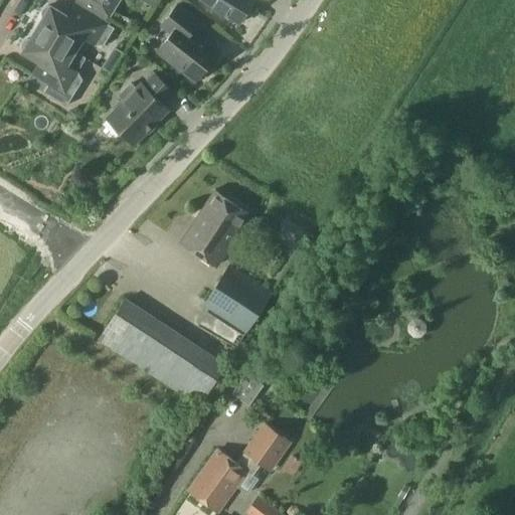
[(76,0),(110,19),(121,0),(76,0)]
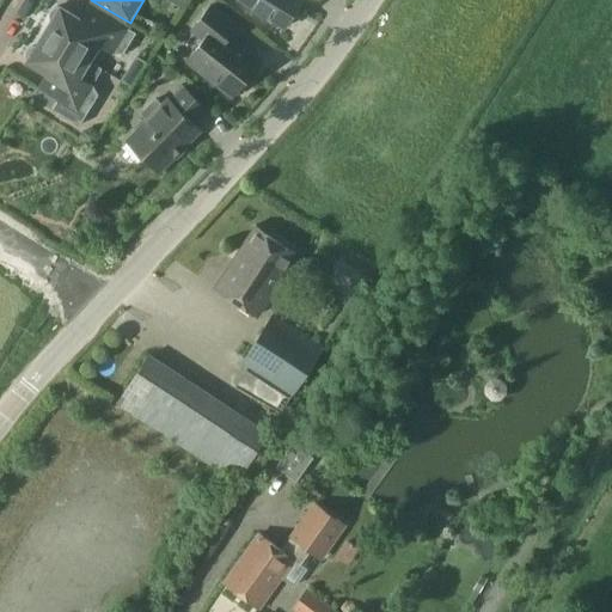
[(287,31),(305,2),(300,0),(242,0),(242,2),(287,31)]
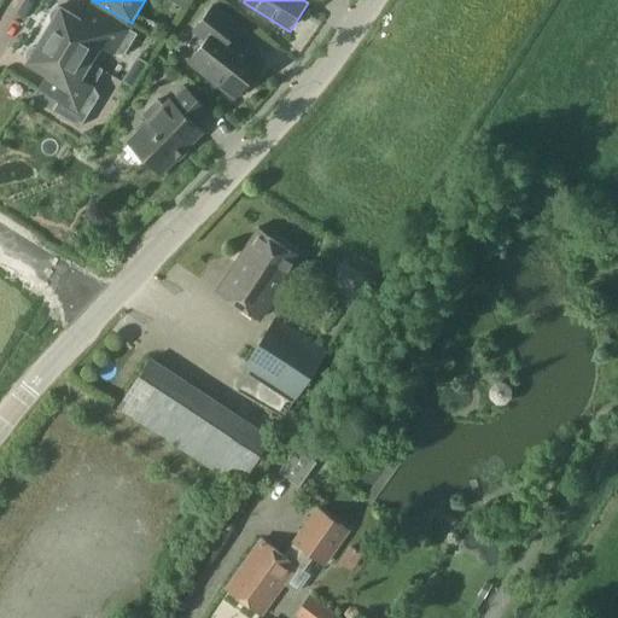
[(47,36),(92,64),(103,47),(117,57),(127,57),(140,35),(89,5),(80,19),(63,10),(62,10),(60,10),(59,10),(57,10),(56,11),(56,12),(54,13),(53,15),(53,16),(53,17),(53,18),(53,19),(53,21),(53,22),(54,24),(47,36)]
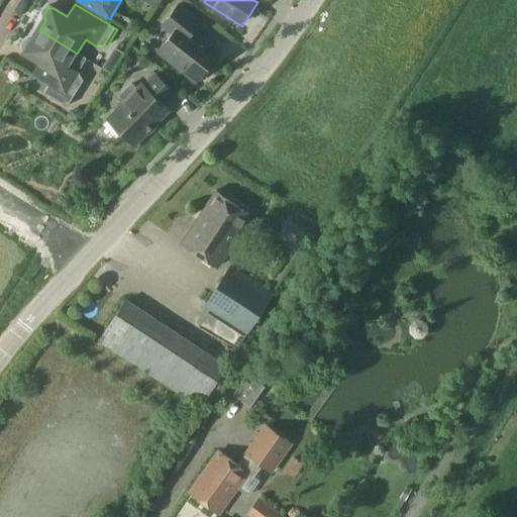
[(199,83),(221,55),(195,34),(203,24),(181,6),(165,26),(175,34),(161,54),(199,83)]
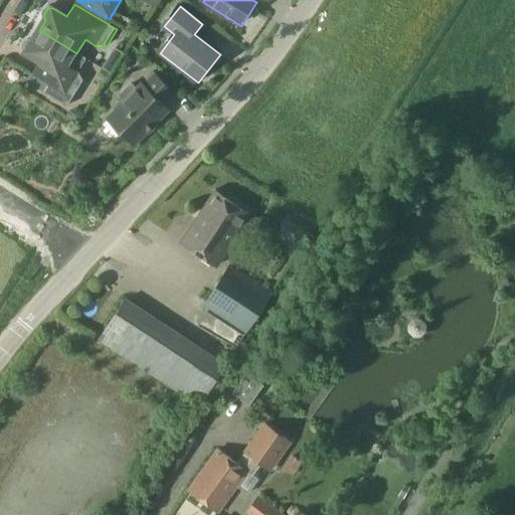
[(68,67),(76,53),(39,30),(32,41),(30,41),(29,41),(28,41),(26,42),(25,43),(24,45),(24,46),(23,48),(24,49),(24,51),(24,52),(25,53),(39,61),(32,73),(74,100),(84,81),(80,74),(68,67)]
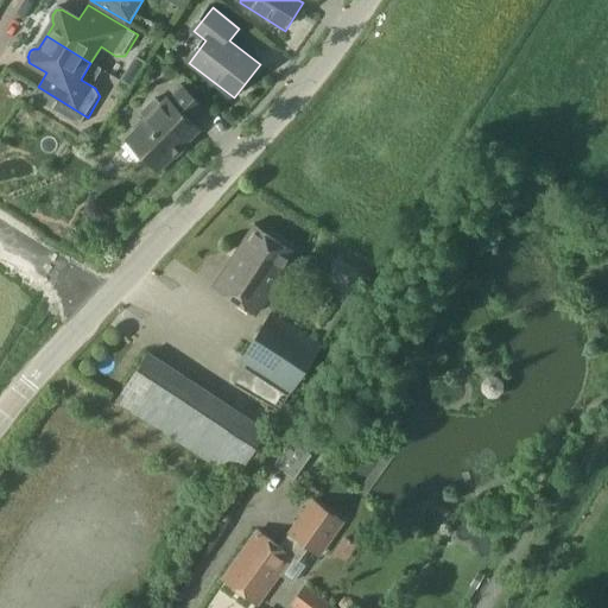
[(87,78),(105,90),(114,77),(96,64),(87,78)]
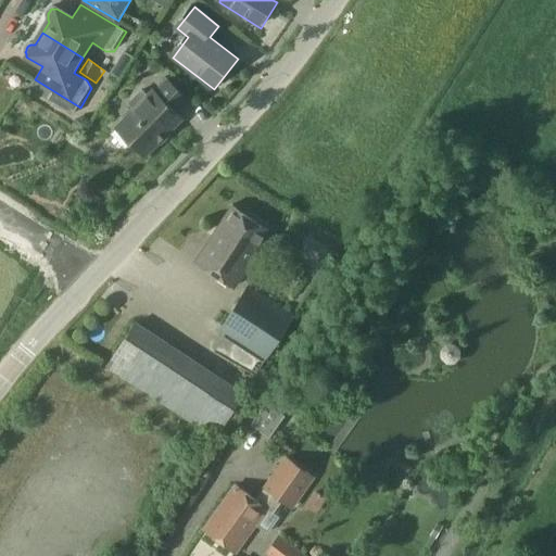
[(189,102),(168,81),(156,93),(154,92),(149,98),(143,92),(130,105),(136,111),(117,129),(147,159),(184,121),(177,114),(189,102)]
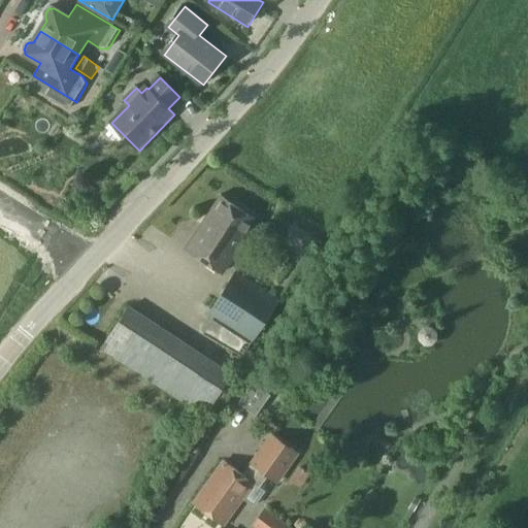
[(73,112),(69,119),(80,125),(86,116),(79,111),(73,112)]
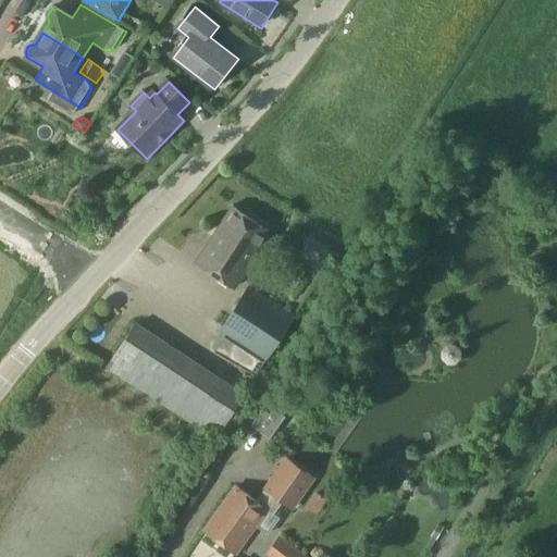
[(258,260),(267,248),(261,245),(270,231),(236,208),(198,264),(233,286),(252,257),(258,260)]
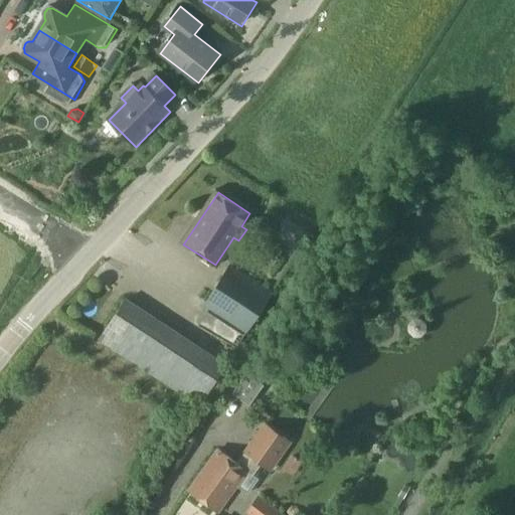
[(284,218),(274,234),(296,248),(306,232),(284,218)]
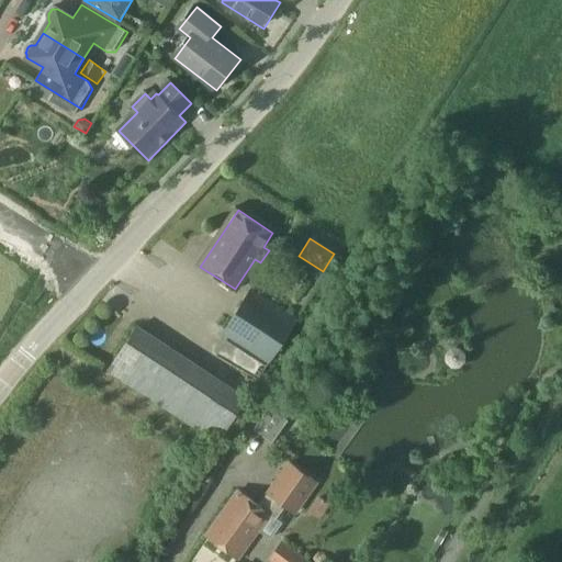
[(269,361),(295,321),(253,292),(225,333),(269,361)]
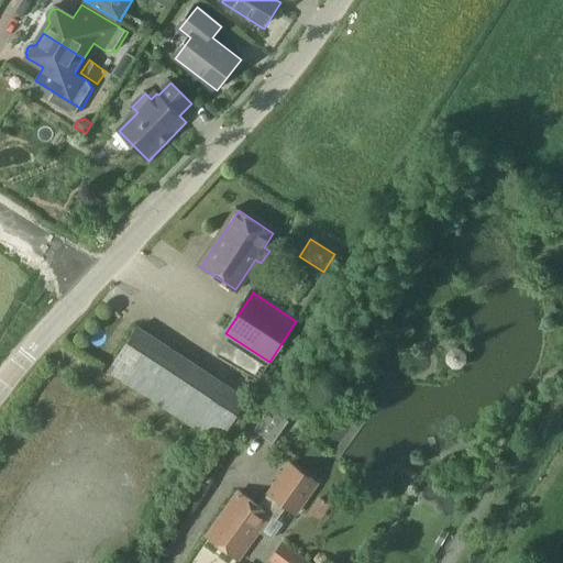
[(218,443),(247,399),(139,328),(109,372),(218,443)]
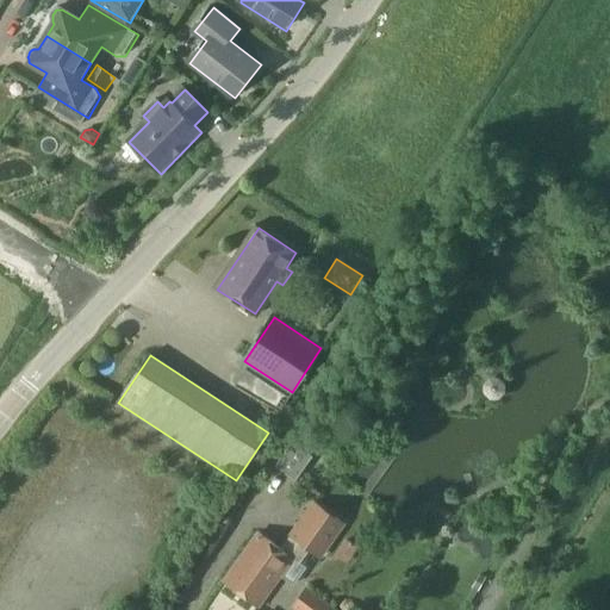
[(237,404),(236,408),(263,424),(271,414),(256,405),(251,412),(237,404)]
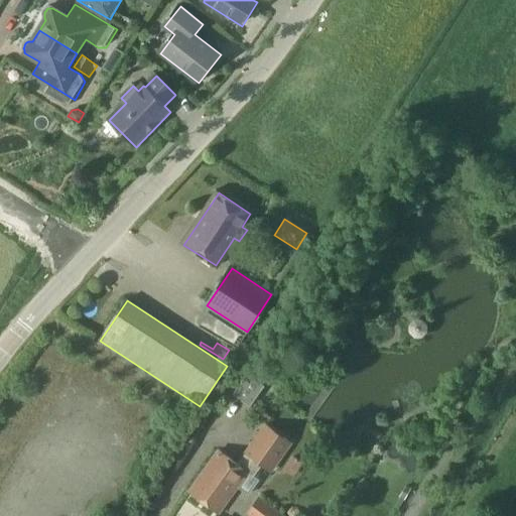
[(264,386),(248,374),(233,394),(249,406),(264,386)]
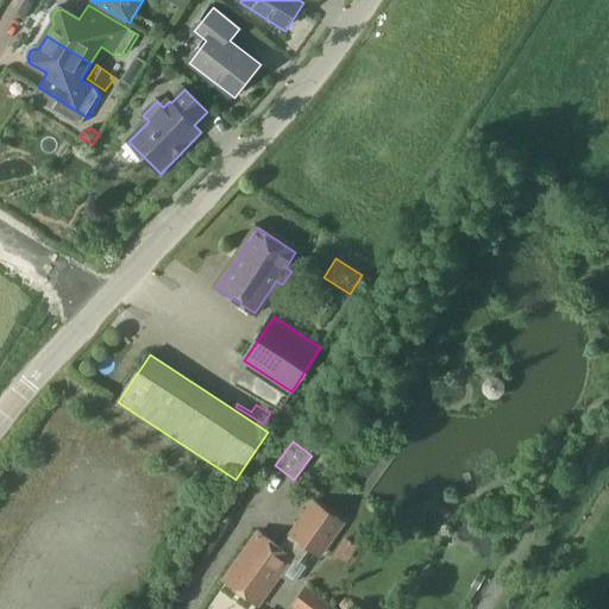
[(257,532),(223,579),(258,604),(292,558),(301,563),(312,547),(320,553),(343,522),(313,503),(282,550),(257,532)]
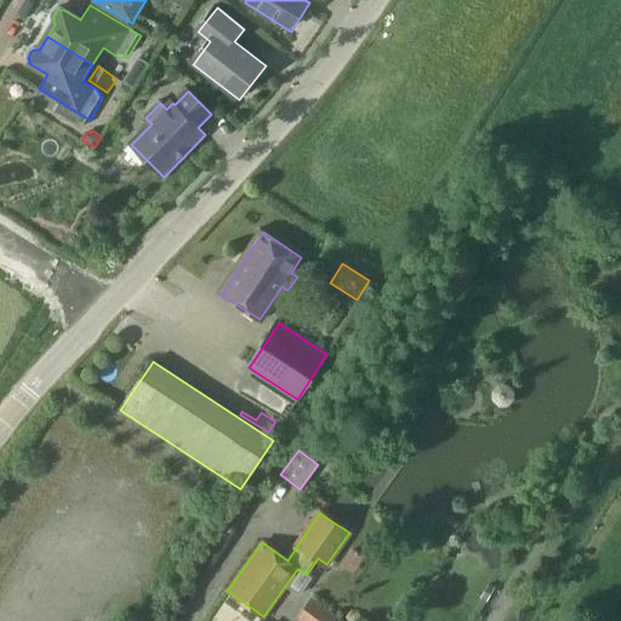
[(340,620),(311,599),(297,617),(302,620),(340,620)]
